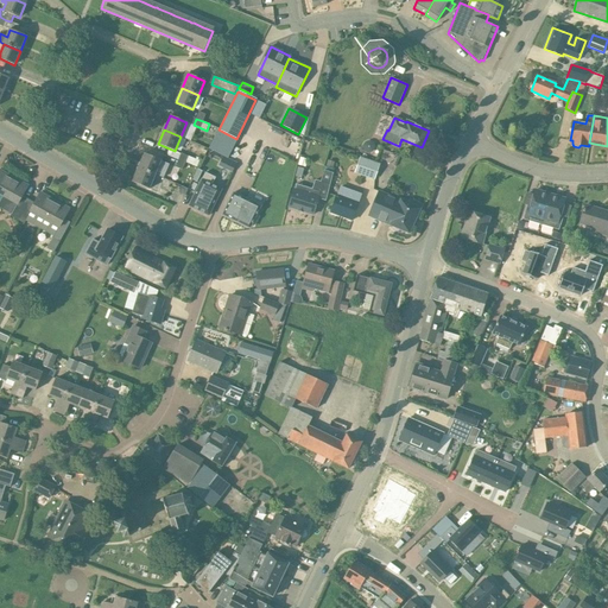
[(223,156),(227,158),(233,147),(214,139),(209,149),(223,156)]
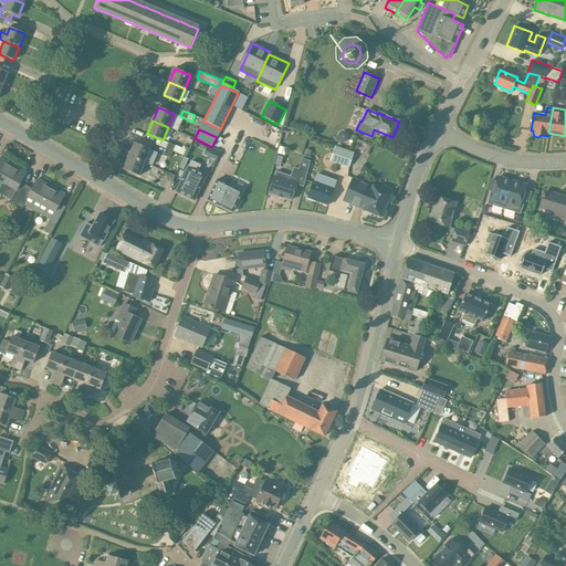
[(128,156),(145,163),(150,149),(135,143),(128,156)]
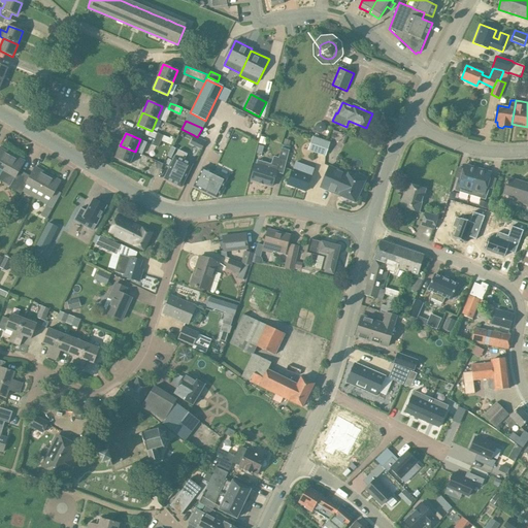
[(190,144),(202,150),(206,141),(197,137),(194,135),(190,144)]
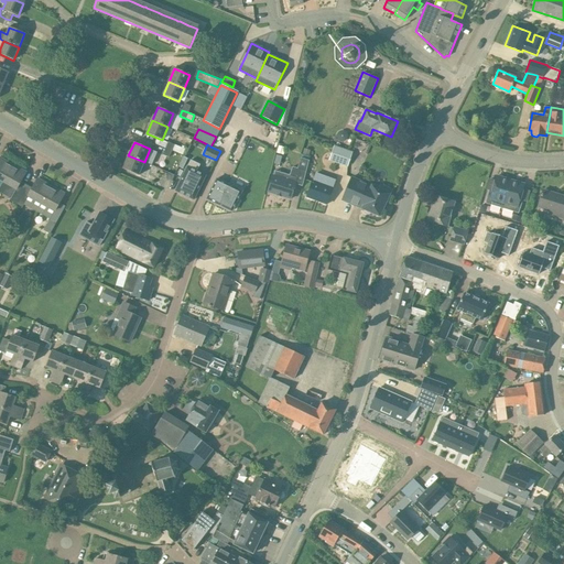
[(353,152),(334,145),(328,161),(347,167),(353,152)]
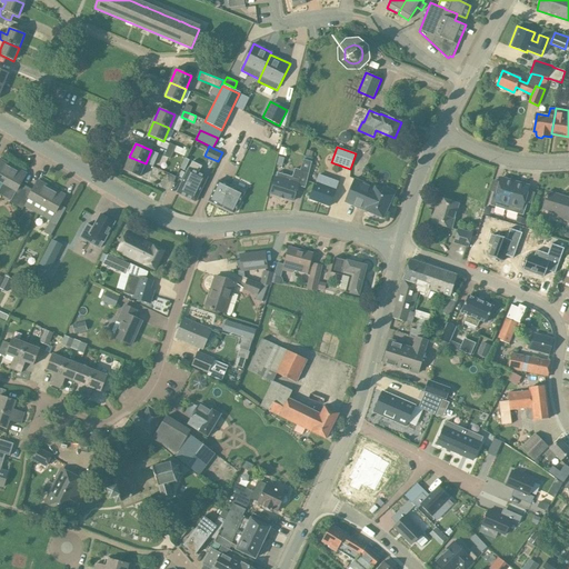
[(173,151),(168,149),(165,157),(170,159),(173,151)]
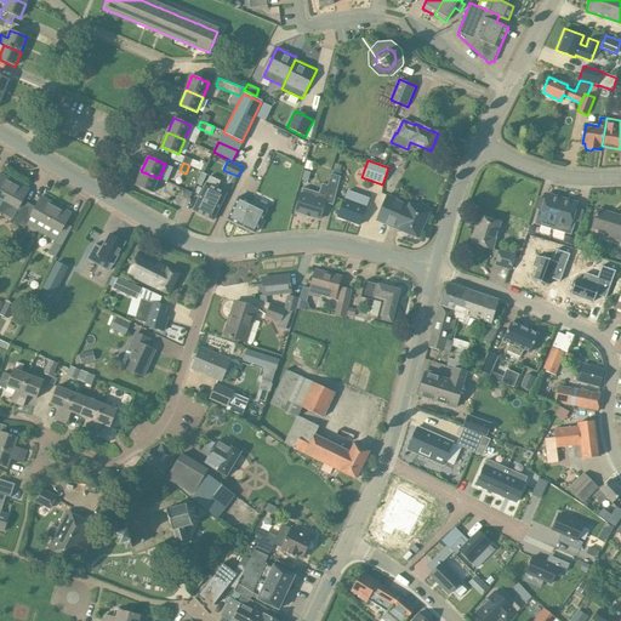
[(159,178),(141,171),(135,186),(153,193),(159,178)]
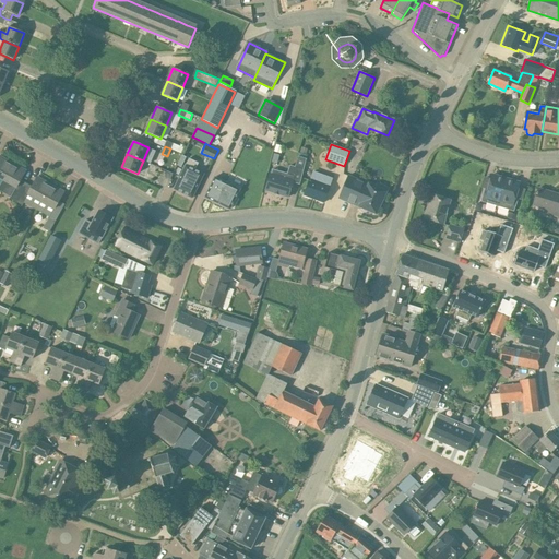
[(0,178),(4,181),(13,164),(0,156),(0,178)]
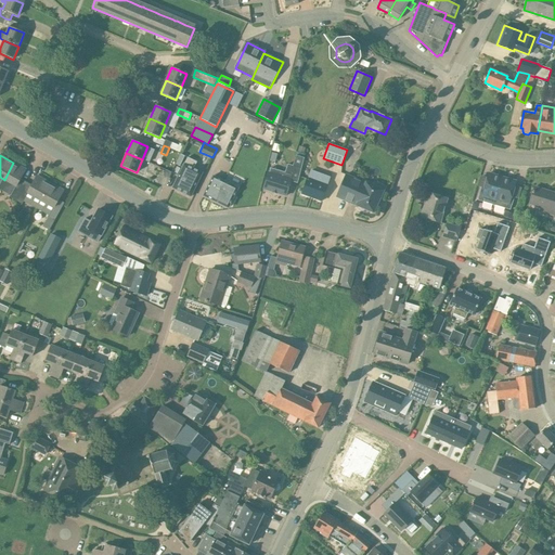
[(263,189),(286,196),(291,181),(297,183),(305,158),(296,155),(293,166),(288,165),(285,172),(271,168),(269,173),(269,172),(263,189)]
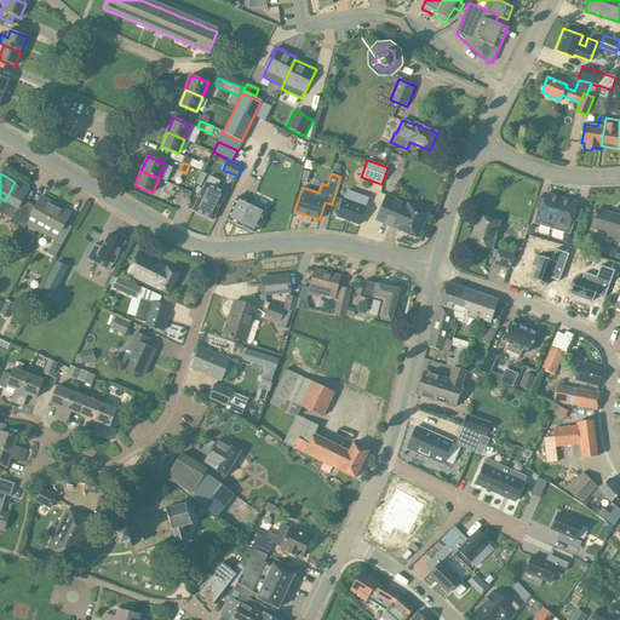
[(208,176),(194,211),(213,219),(224,193),(216,189),(218,181),(208,176)]
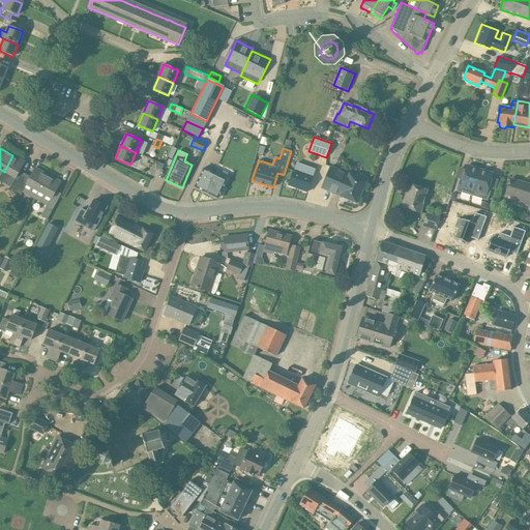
[(10,188),(16,192),(25,174),(20,171),(25,162),(12,155),(4,172),(16,178),(10,188)]
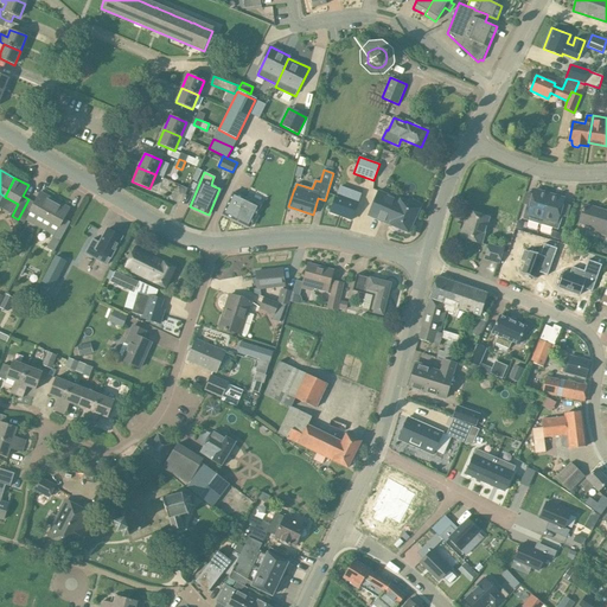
[(362,193),(339,186),(330,212),(352,221),(362,193)]
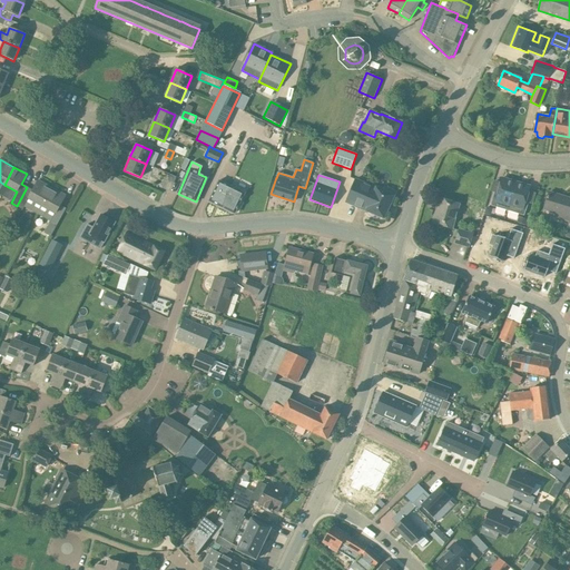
[(517,182),(502,177),(498,193),(494,192),(492,199),(491,205),(508,209),(517,182)]
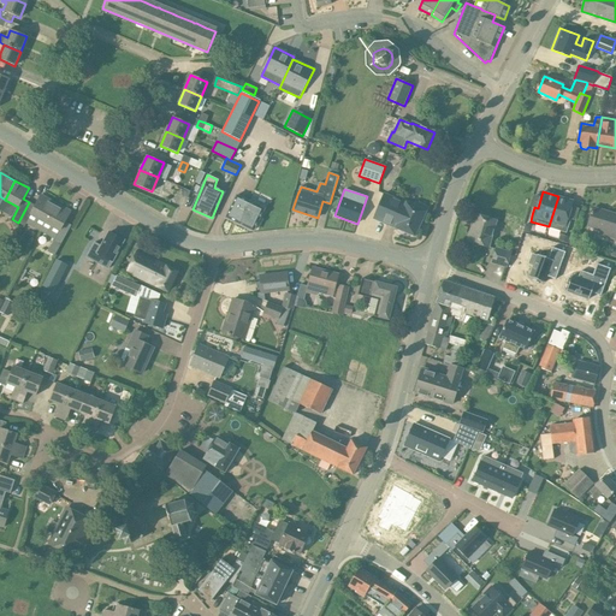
[(406,203),(384,194),(373,219),(397,230),(397,232),(397,234),(398,235),(401,235),(403,235),(404,235),(406,234),(415,237),(426,212),(406,202),(406,203)]
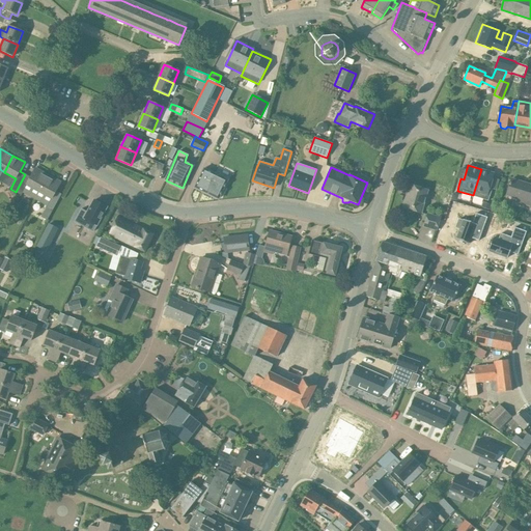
[(26,187),(38,194),(48,175),(35,168),(30,177),(25,174),(16,192),(22,195),(23,193),(26,187)]
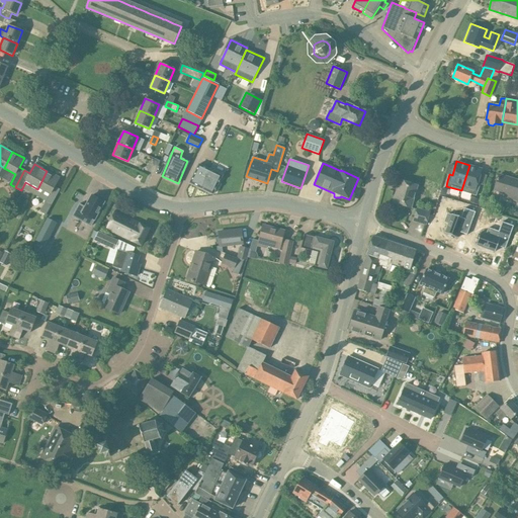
[(198,185),(198,187),(211,193),(221,175),(198,164),(189,183),(195,186),(196,184),(198,185)]
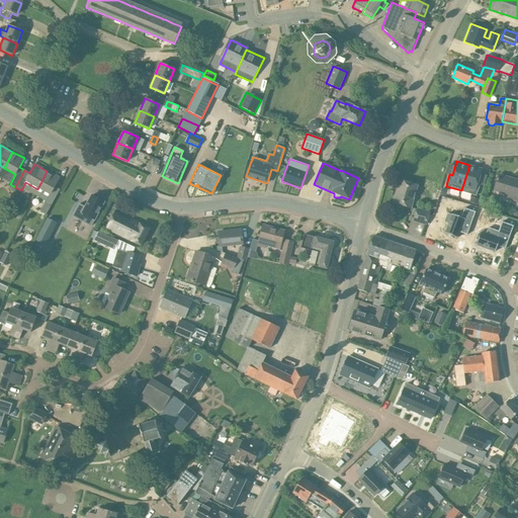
[(482,169),(469,165),(461,190),(477,195),(478,191),(481,184),(478,183),(482,169)]
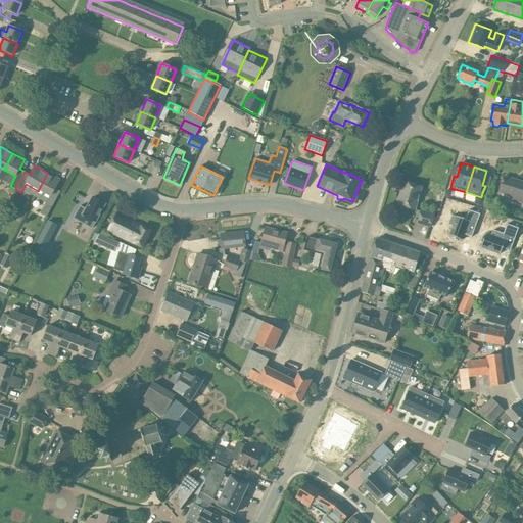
[(47,173),(38,191),(49,197),(46,203),(41,214),(46,217),(52,206),(60,191),(55,188),(60,180),(47,173)]
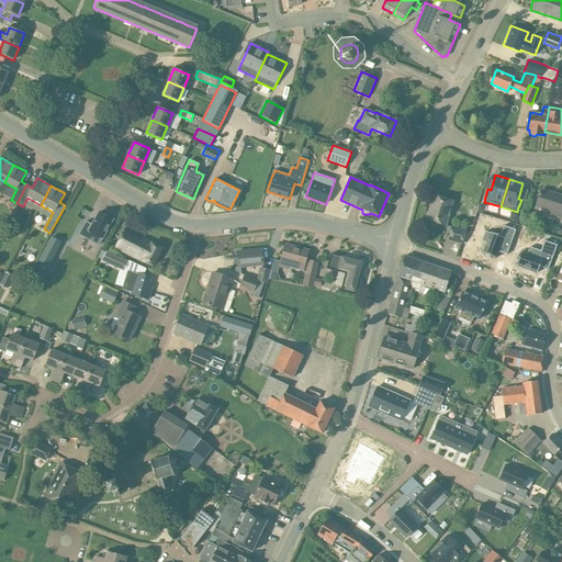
[(480,190),(467,186),(461,203),(475,206),(480,190)]
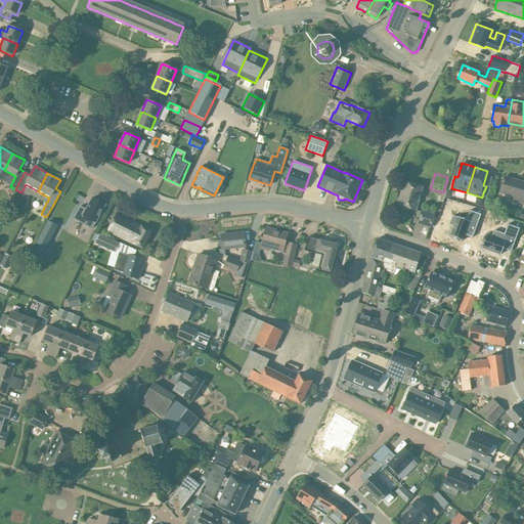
[(514,179),(505,176),(499,192),(515,197),(513,201),(523,204),(523,182),(518,180),(517,181),(513,180),(514,179)]
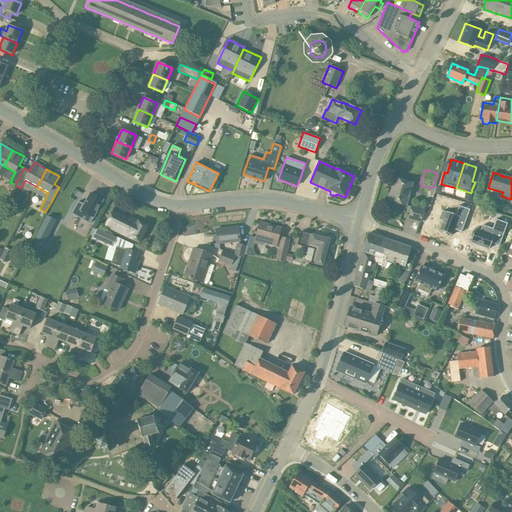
[(413,182),(397,178),(394,189),(392,188),(389,200),(406,205),(413,182)]
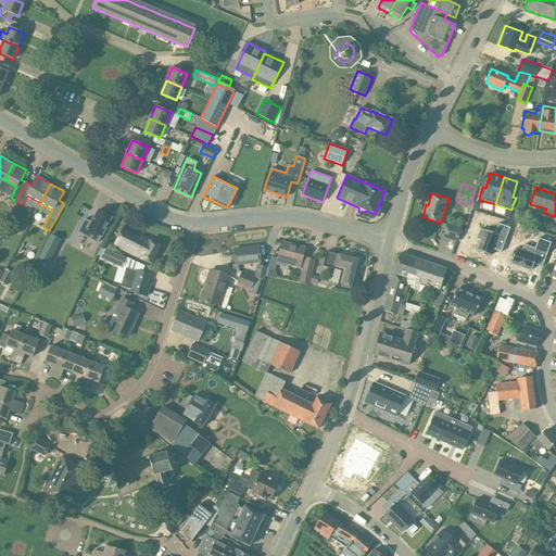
[(112,216),(99,209),(90,224),(84,219),(77,232),(98,243),(112,216)]
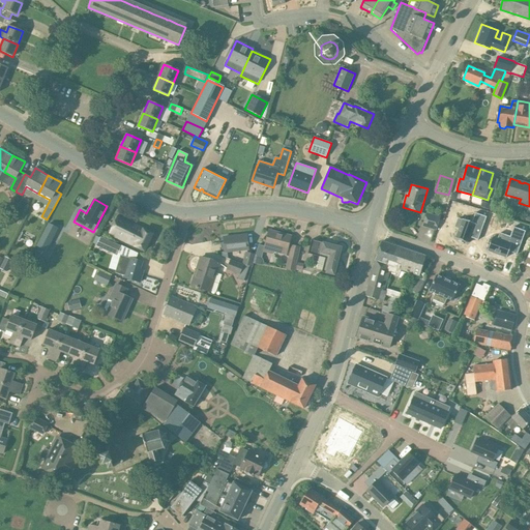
[(489,212),(487,217),(486,218),(492,221),(495,222),(498,215),(489,212)]
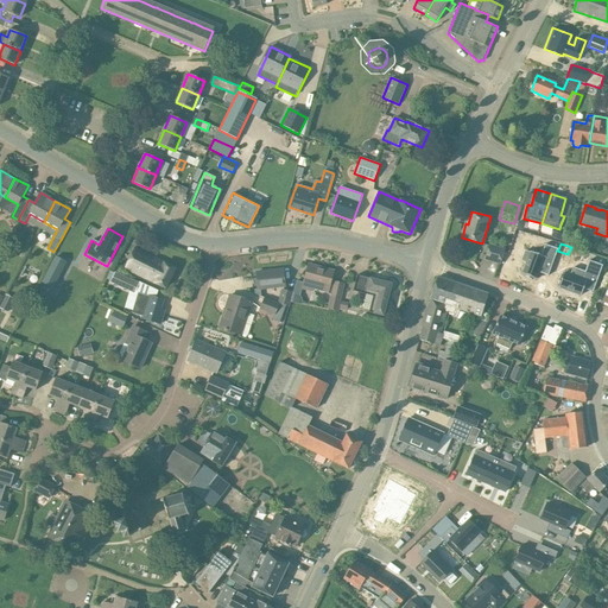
[(505,249),(489,245),(485,260),(500,265),(505,249)]
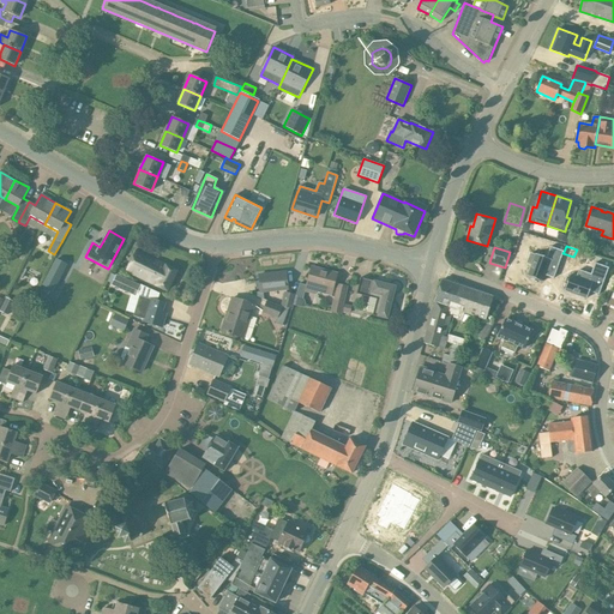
[(530,257),(527,266),(531,268),(528,280),(542,286),(545,278),(553,282),(563,254),(549,250),(546,262),(535,258),(530,257)]
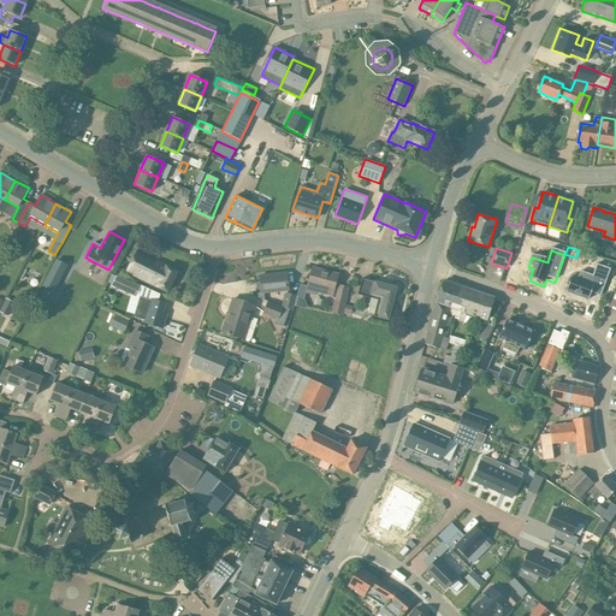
[(178,272),(137,252),(128,272),(169,292),(178,272)]
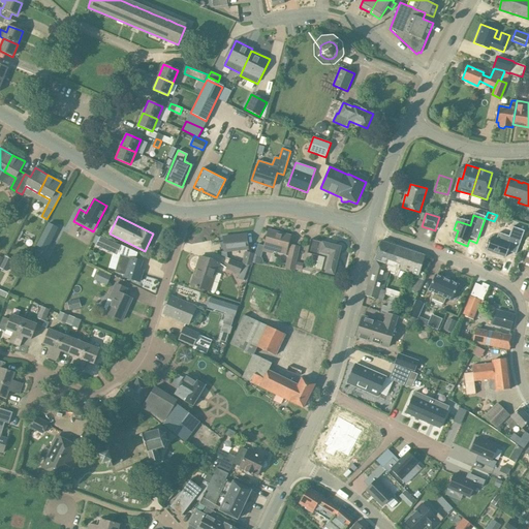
[(48,223),(36,246),(47,251),(58,228),(48,223)]
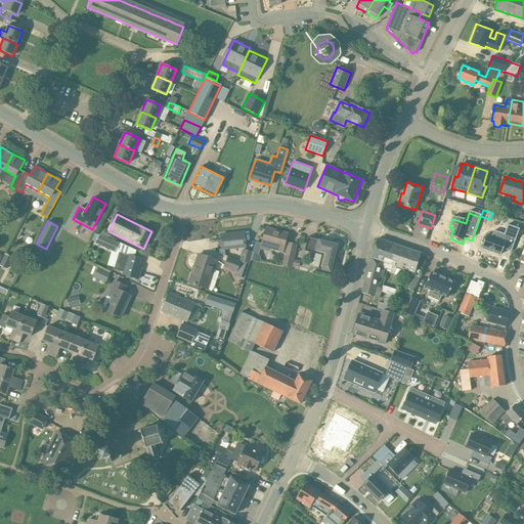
[(488,234),(484,247),(503,254),(505,248),(513,251),(521,228),(510,223),(506,233),(495,230),(493,236),(488,234)]
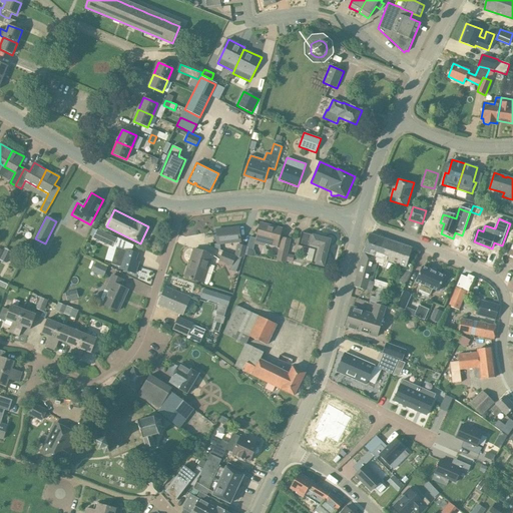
[(264,243),(277,246),(282,228),(261,223),(254,243),(264,245),(264,243)]
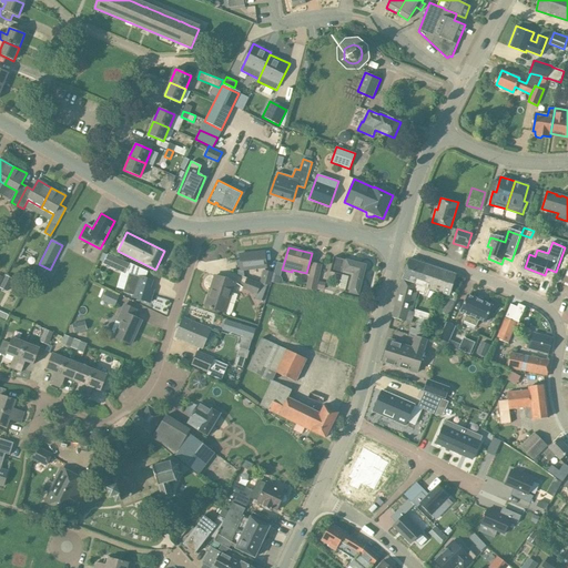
[(266,267),(264,252),(240,254),(242,271),(266,267)]
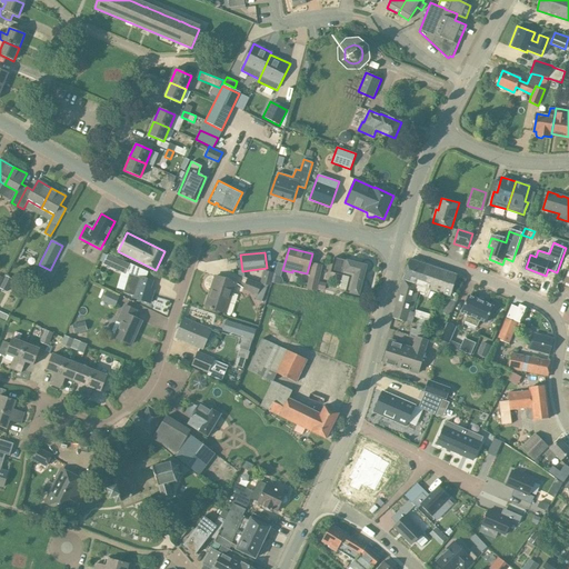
[(103,262),(102,265),(121,272),(127,275),(131,265),(107,255),(103,262)]
